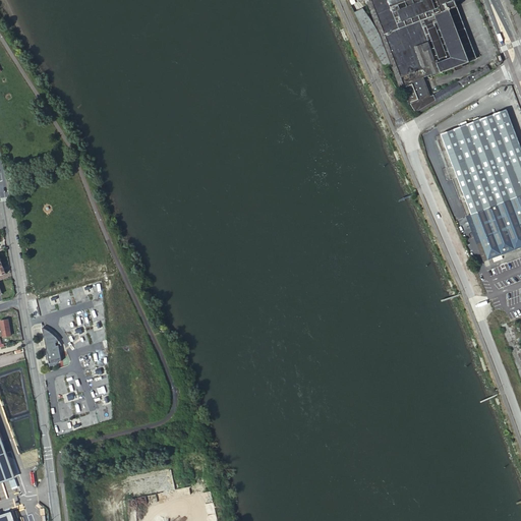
[(385,32),(371,0),(365,0),(369,10),(374,22),(386,52),(391,65),(404,100),(406,106),(411,104),(412,104),(411,102),(408,95),(401,75),(399,70),(388,40),(385,32)]
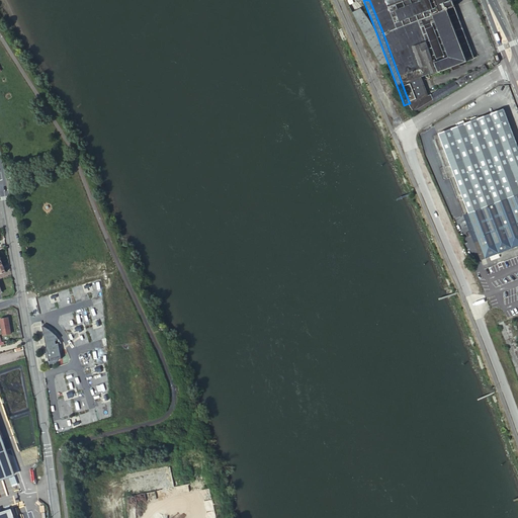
[(369,0),(382,31),(385,39),(397,70),(399,75),(406,94),(409,101),(410,103),(409,103),(413,111),(415,110),(422,105),(430,101),(434,97),(436,96),(427,75),(424,67),(435,63),(438,71),(439,71),(439,72),(440,72),(441,72),(449,69),(467,62),(463,52),(453,26),(447,10),(454,6),(451,0),(369,0)]
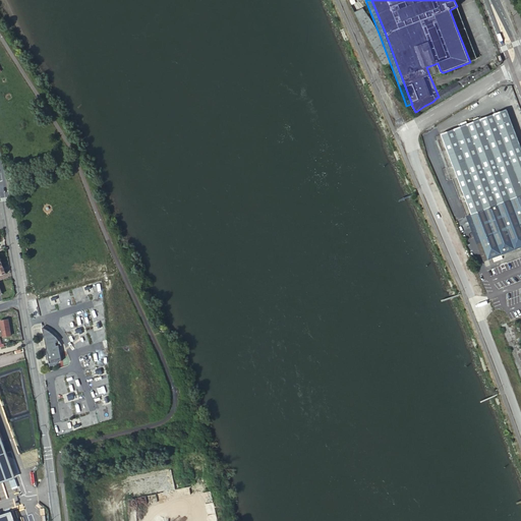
[(476,55),(457,6),(450,10),(456,26),(466,52),(470,62),(471,61),(478,59),(476,55)]
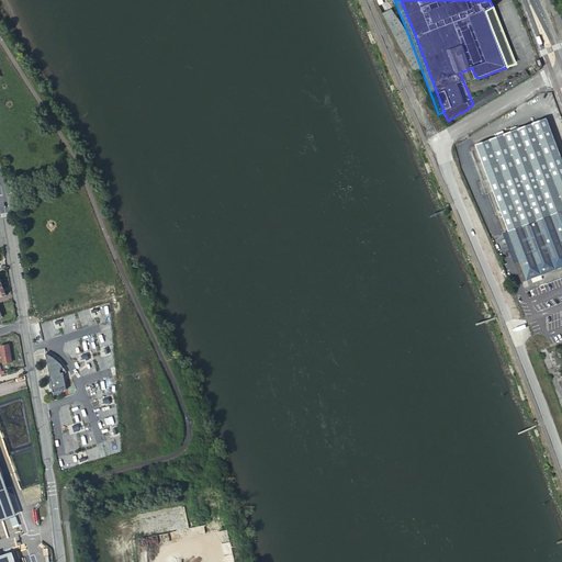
[(391,11),(383,14),(405,55),(413,70),(415,74),(422,70),(391,11)]
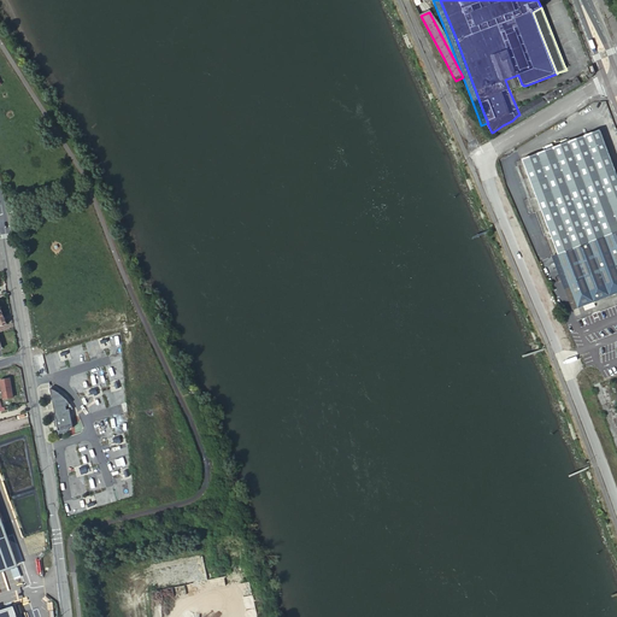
[(589,59),(573,17),(569,18),(585,60),(589,59)]
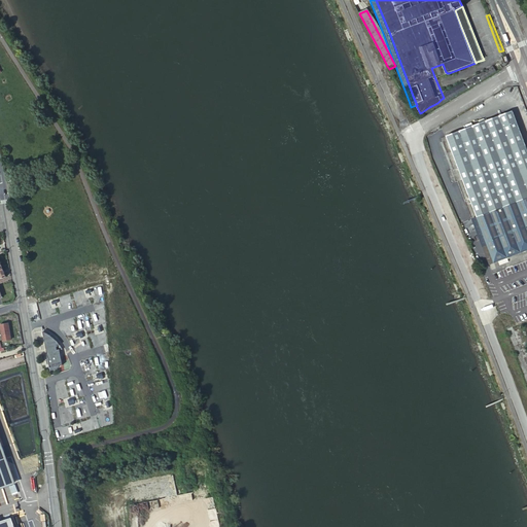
[(434,76),(446,72),(443,64),(431,68),(434,76)]
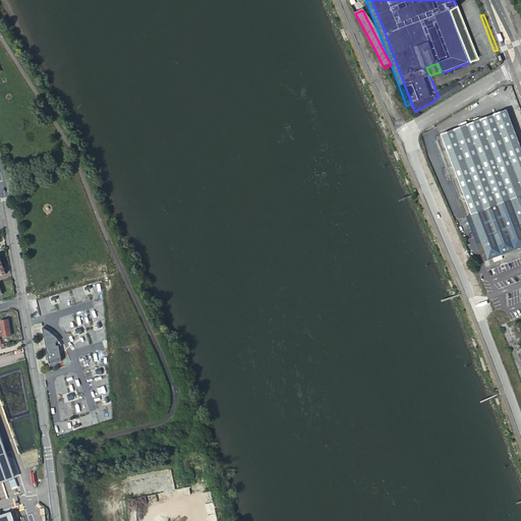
[(486,73),(489,71),(486,66),(478,70),(474,73),(473,73),(476,78),(480,76),(486,73)]
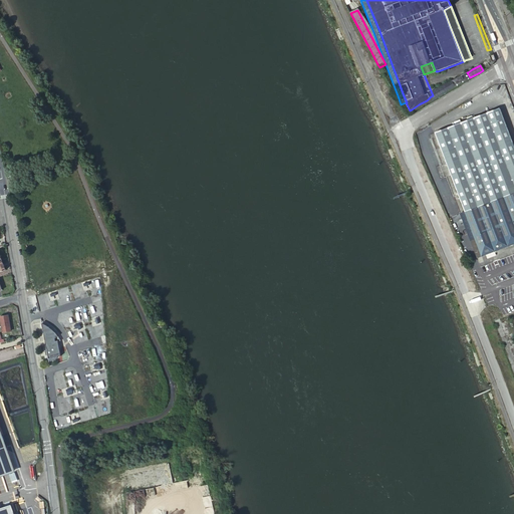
[(470,77),(467,72),(447,85),(444,86),(447,91),(459,84),(470,77)]
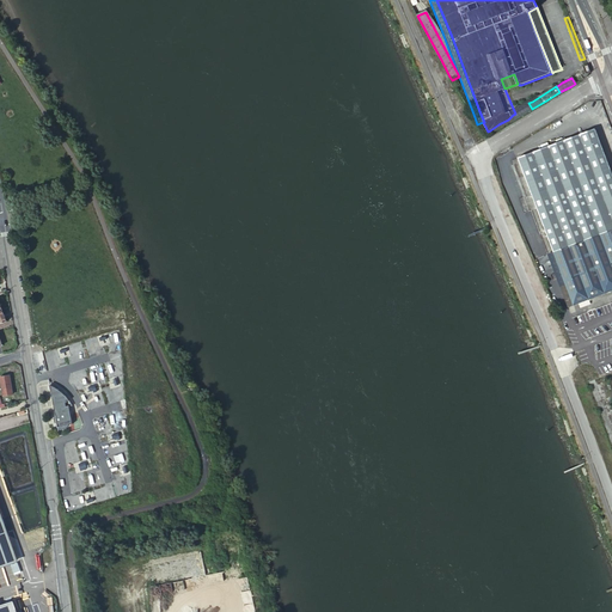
[(532,109),(528,103),(522,109),(515,114),(513,115),(508,120),(509,123),(532,109)]
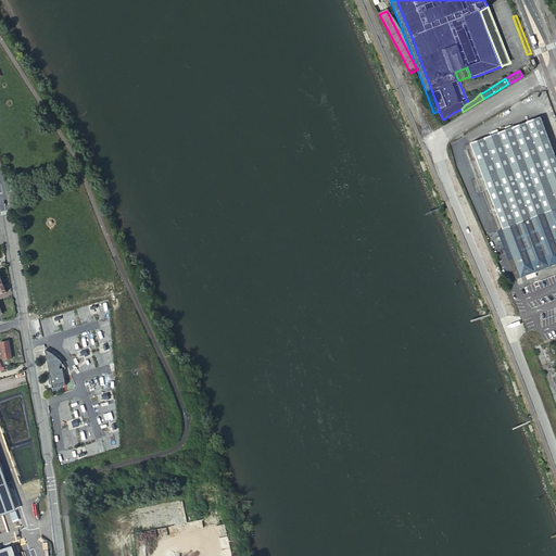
[(463,112),(462,109),(453,113),(445,118),(446,121),(450,119),(454,117),(463,112)]
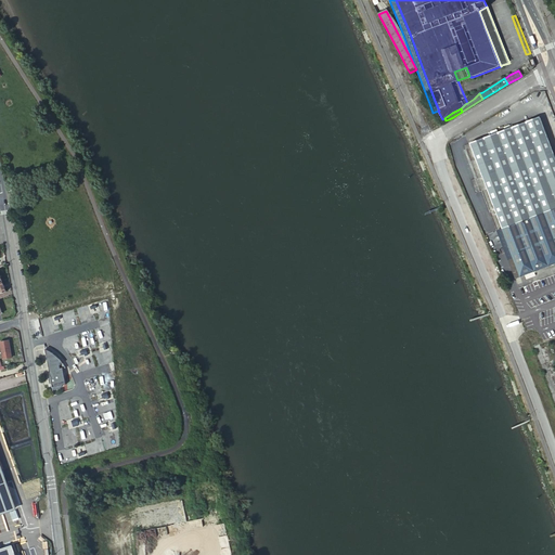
[(540,117),(469,143),(482,176),(482,177),(552,150),(540,117)]
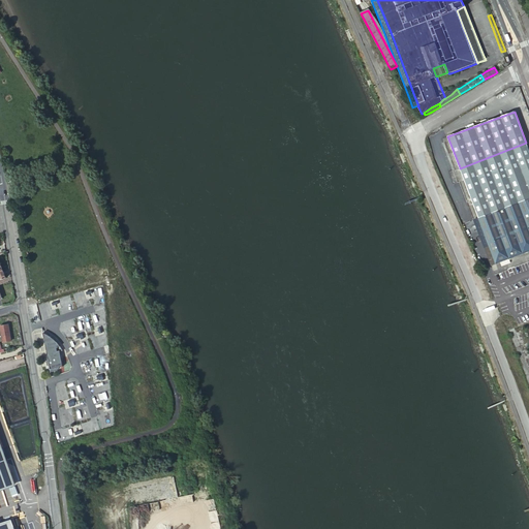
[(455,169),(460,167),(447,136),(443,138),(455,169)]
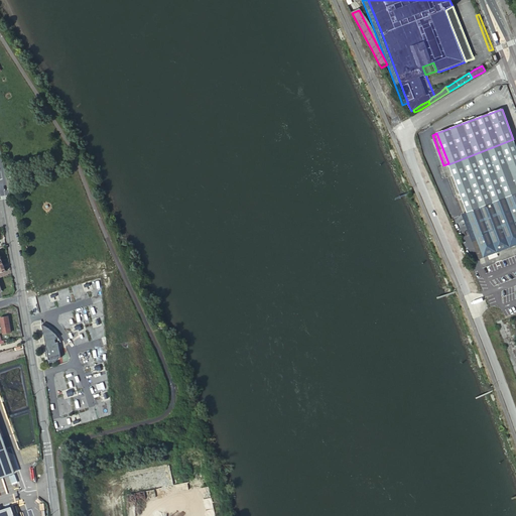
[(515,145),(513,139),(448,164),(467,213),(493,203),(503,227),(515,221),(515,183),(510,168),(515,165),(515,145)]
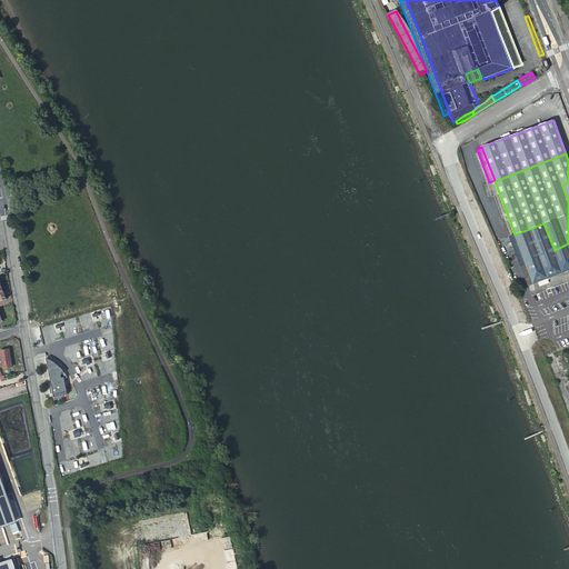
[(510,236),(515,235),(495,181),(495,180),(489,182),(485,185),(489,198),(495,196),(510,236)]
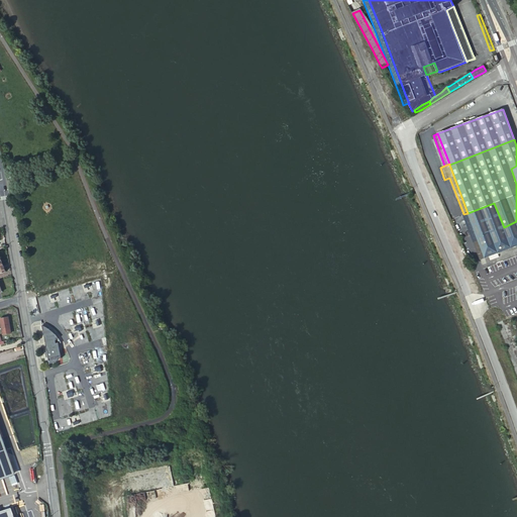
[(504,241),(507,249),(516,245),(516,166),(511,169),(516,184),(516,221),(504,227),(505,231),(509,239),(504,241)]
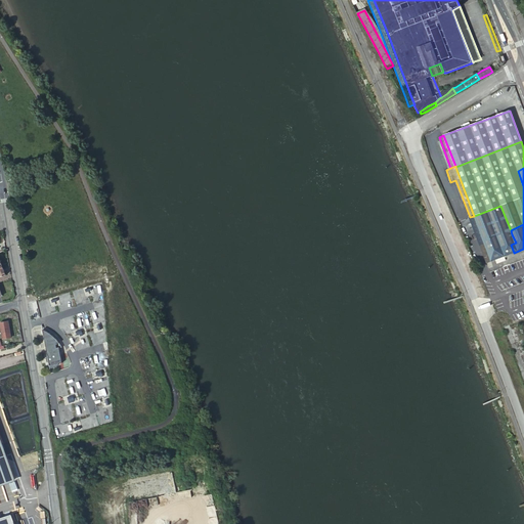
[(500,206),(474,216),(485,245),(512,234),(511,230),(500,206)]
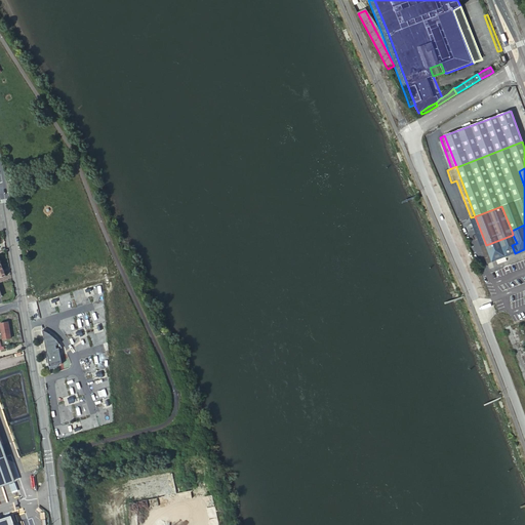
[(475,216),(471,217),(482,247),(486,245),(475,216)]
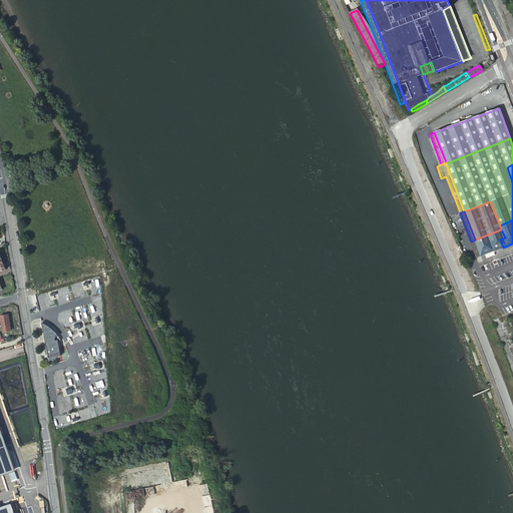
[(505,237),(501,229),(475,239),(482,257),(488,253),(496,250),(503,247),(500,239),(505,237)]
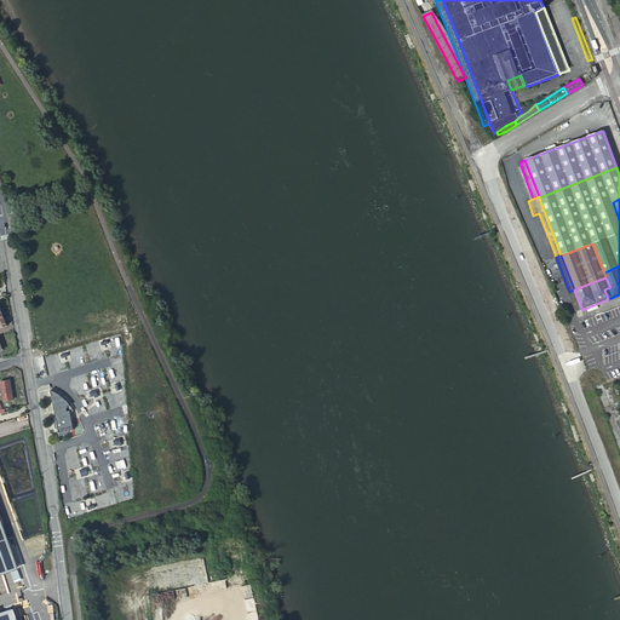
[(574,290),(569,292),(577,311),(583,310),(574,290)]
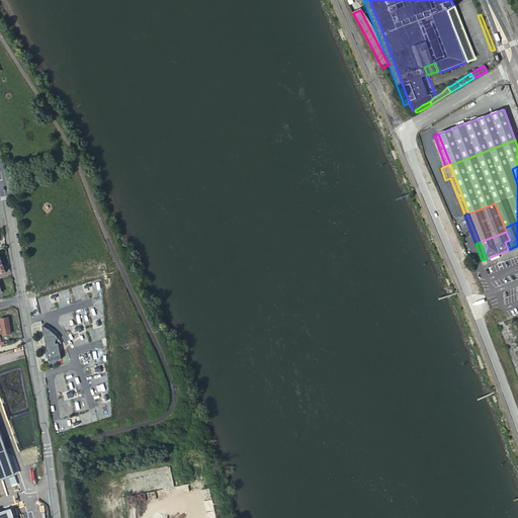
[(12,334),(9,319),(0,320),(3,335),(12,334)]
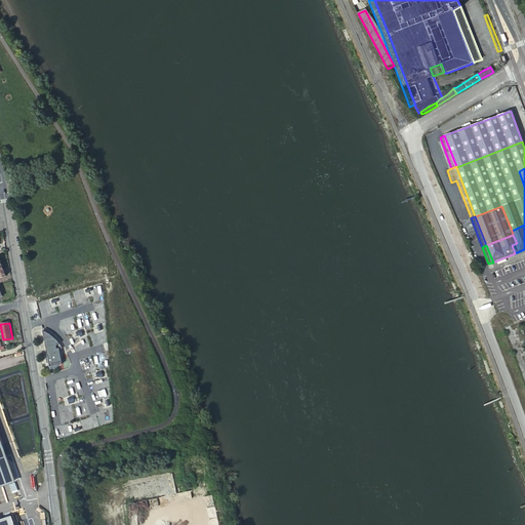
[(45,331),(42,330),(47,360),(47,361),(46,361),(47,362),(47,363),(48,363),(49,368),(49,370),(50,369),(51,369),(52,369),(53,368),(54,368),(55,368),(56,367),(56,366),(57,364),(62,364),(58,349),(62,348),(61,347),(59,345),(57,341),(56,340),(55,339),(53,337),(52,336),(50,334),(49,333),(47,332),(46,331),(45,331)]
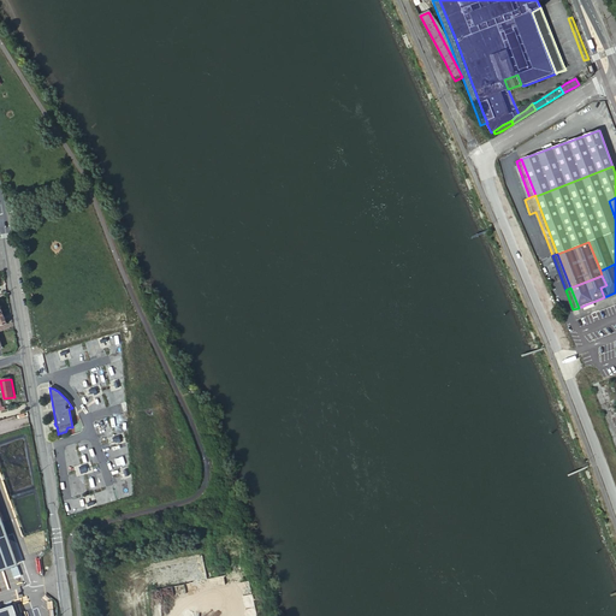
[(0,572),(21,566),(0,509),(0,572)]
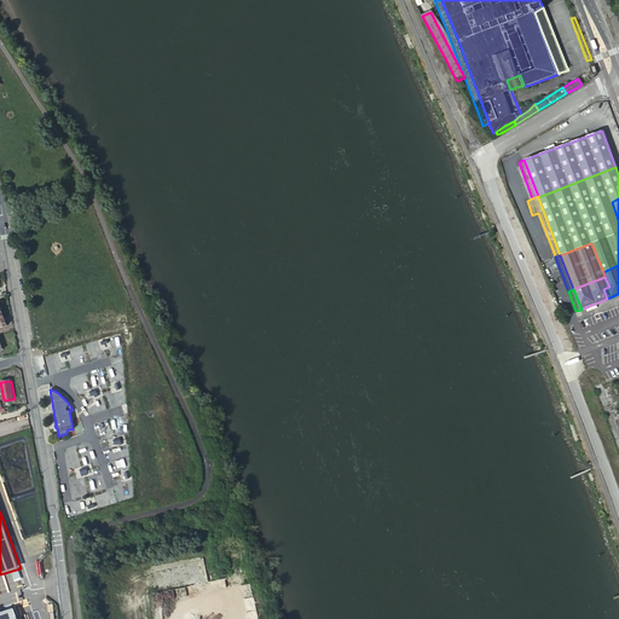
[(19,618),(16,608),(0,613),(0,618),(19,618)]
